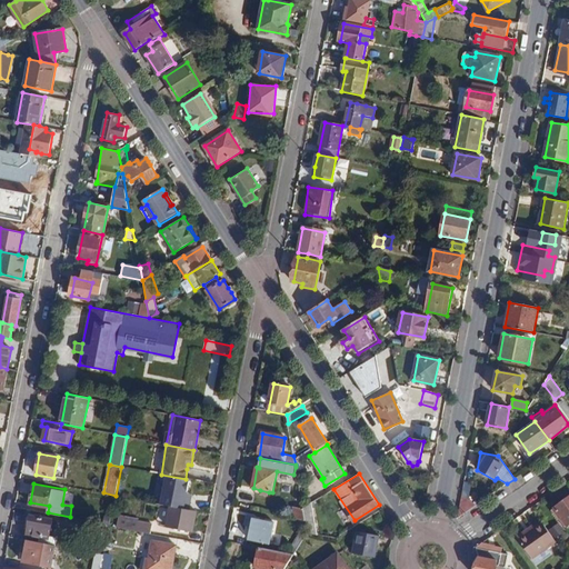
[(197,503),(198,496),(183,493),(182,500),(197,503)]
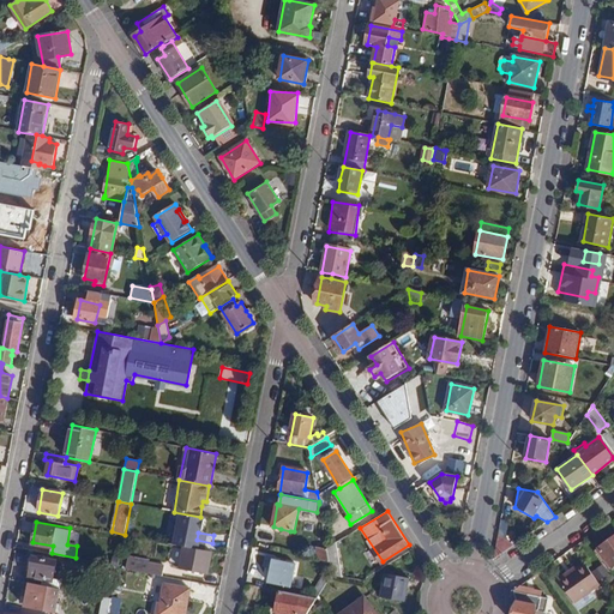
[(613,566),(613,537),(595,552),(602,563),(606,560),(612,567),(613,566)]
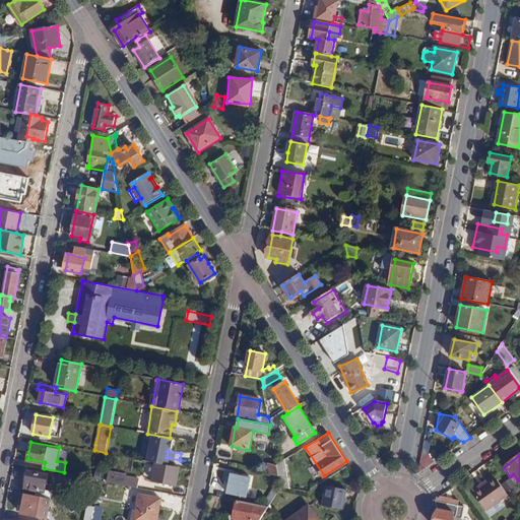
[(284,460),(276,465),(278,475),(281,488),(289,489),(284,460)]
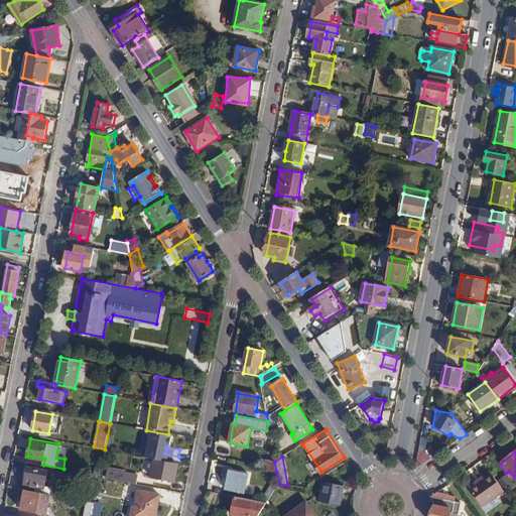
[(177,464),(155,459),(152,477),(174,481),(177,464)]
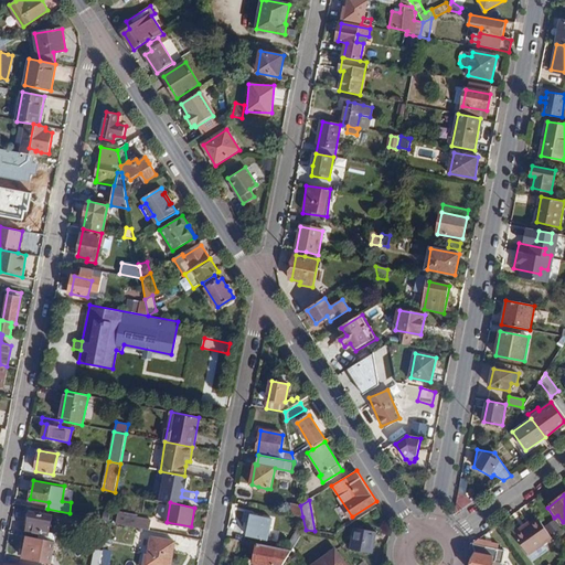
[(291,504),(292,514),(300,516),(302,516),(300,505),(291,504)]
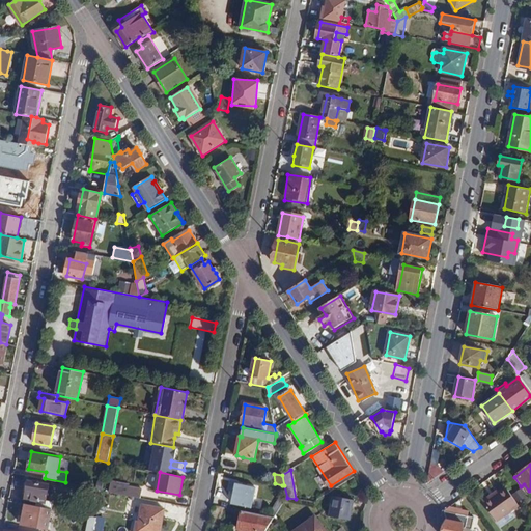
[(36,501),(35,506),(52,509),(53,502),(46,500),(49,485),(29,481),(26,499),(36,501)]
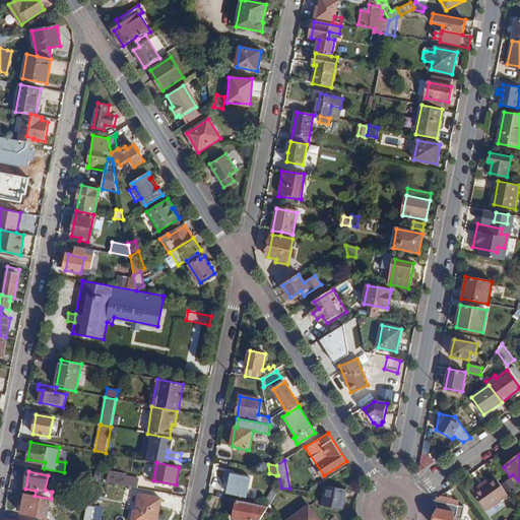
[(246,497),(250,477),(232,474),(232,472),(226,471),(224,479),(230,481),(228,493),(246,497)]
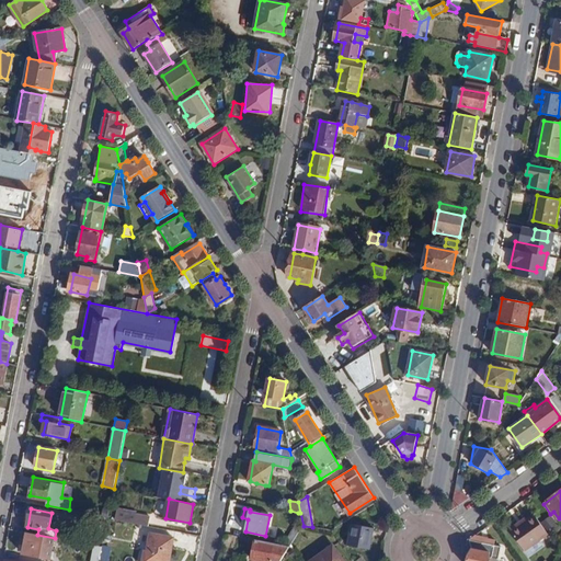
[(126,512),(125,522),(148,526),(149,516),(126,512)]
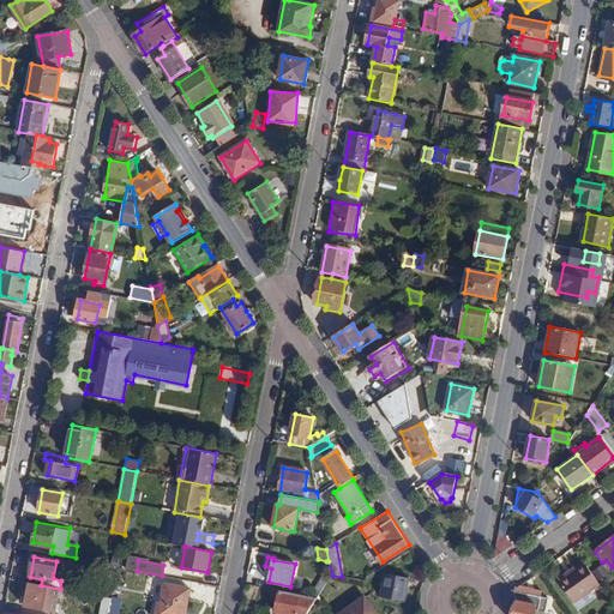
[(601,585),(585,564),(577,571),(577,572),(561,584),(576,603),(601,585)]
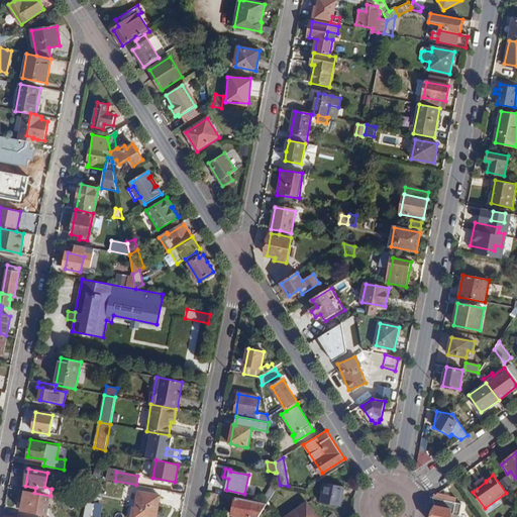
[(486,482),(486,481),(484,479),(471,488),(473,492),(486,482)]
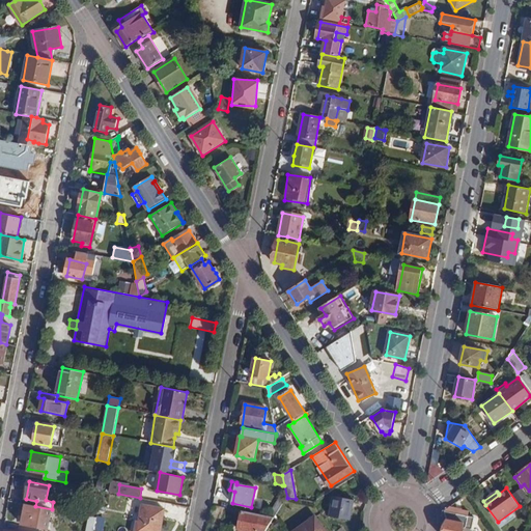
[(268,516),(275,518),(286,498),(284,497),(281,495),(268,516)]
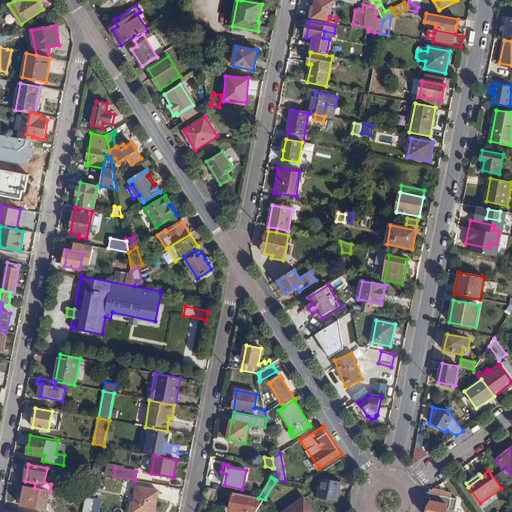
[(337,502),(342,482),(322,479),(318,498),(337,502)]
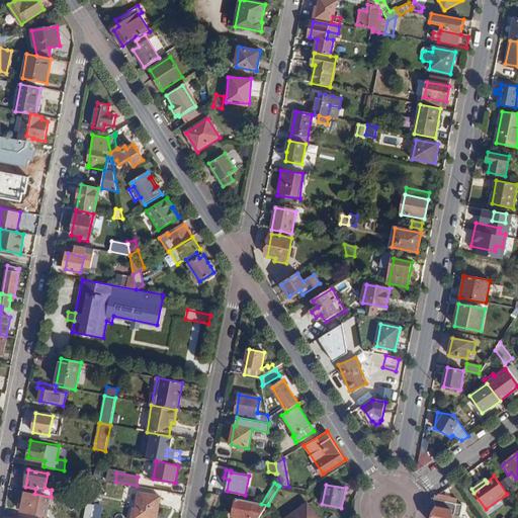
[(34,494),(25,492),(21,512),(32,514),(45,517),(48,517),(52,497),(51,497),(34,494)]
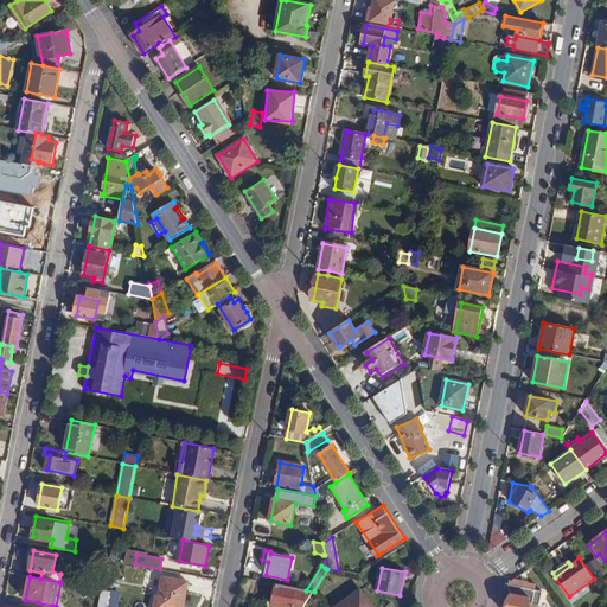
[(158,606),(183,606),(189,582),(164,577),(158,606)]
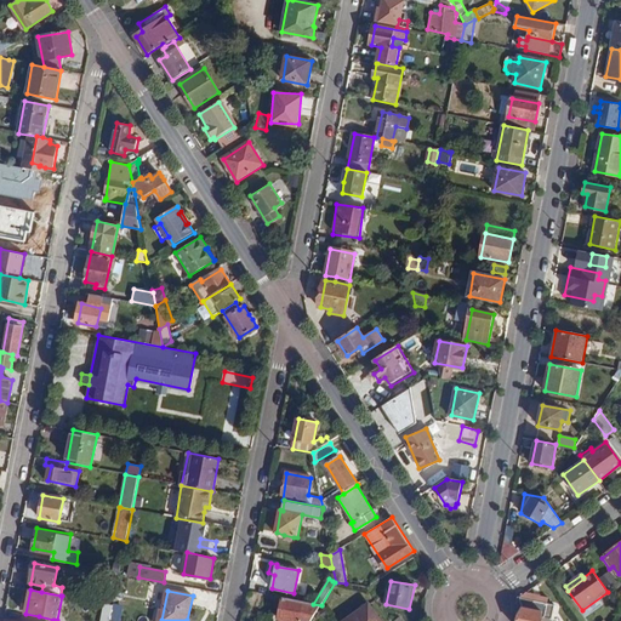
[(548,597),(528,592),(519,597),(523,607),(519,620),(553,620),(553,619),(554,605),(547,604),(548,597)]
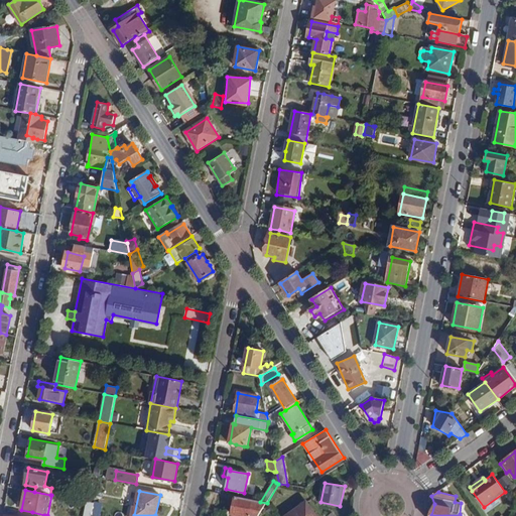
[(250,515),(254,515),(258,515),(267,503),(260,502),(236,497),(233,514),(241,515),(250,515)]
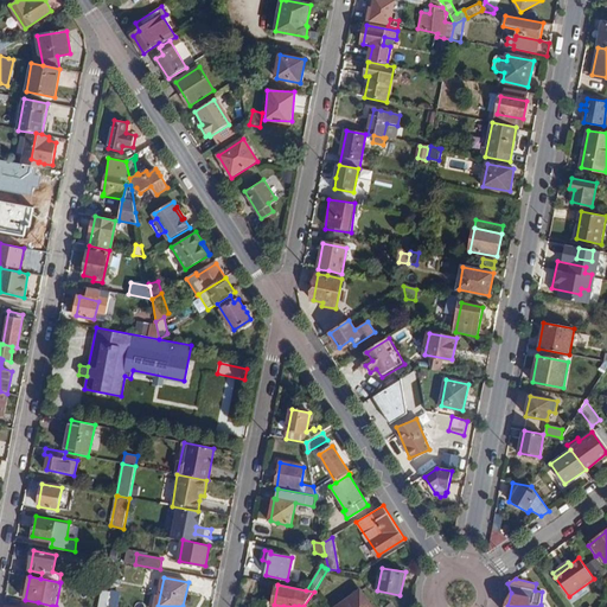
[(372,606),(362,590),(337,606),(372,606)]
